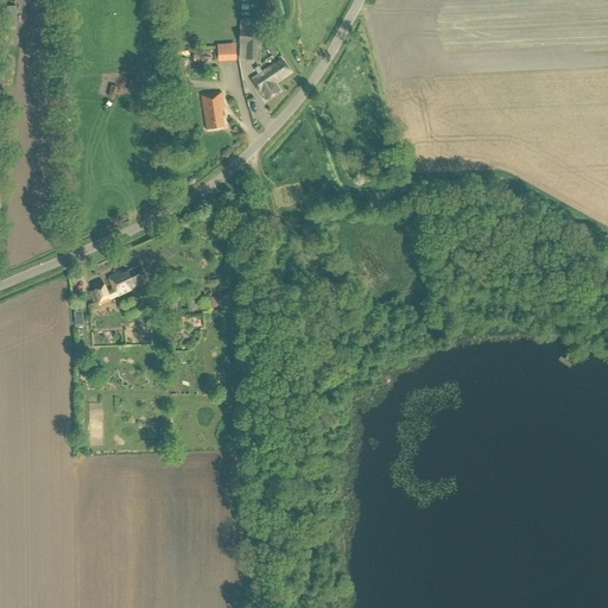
[(241,18),(240,30),(240,43),(247,44),(247,61),(258,61),(259,31),(254,31),(255,19),(241,18)]
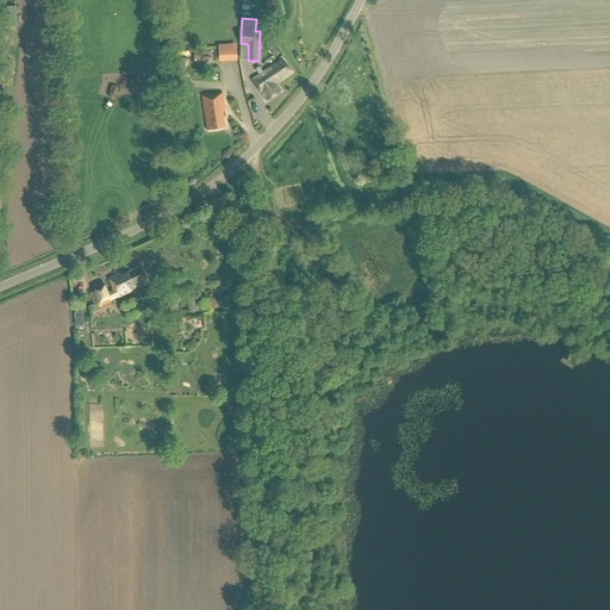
[(226,60),(238,60),(237,42),(226,42),(226,60)]
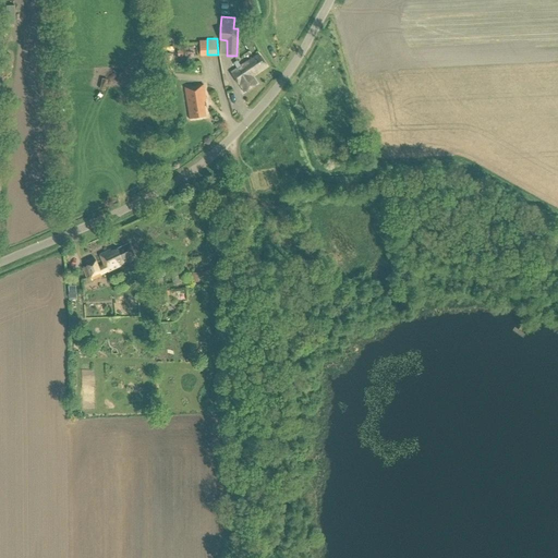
[(250,39),(243,45),(246,49),(254,45),(250,39)]
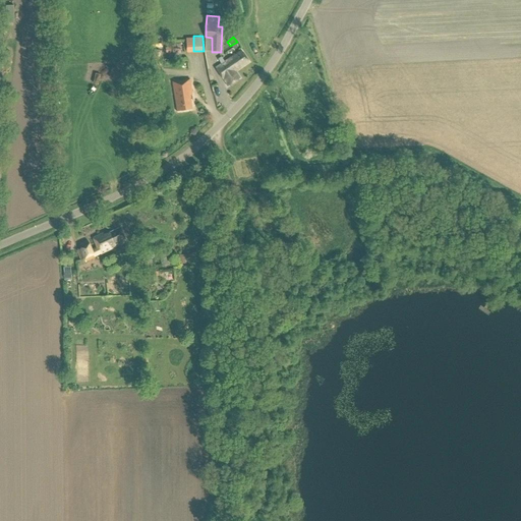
[(248,62),(241,51),(225,61),(222,57),(219,59),(222,64),(215,68),(223,79),(228,85),(239,78),(234,71),(248,62)]
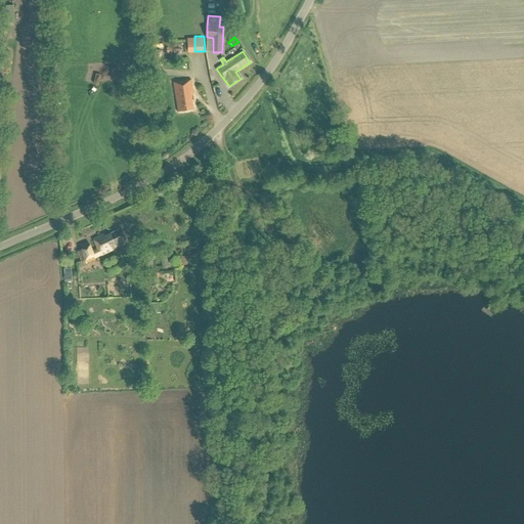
[(178,112),(192,110),(189,93),(192,92),(190,80),(173,83),(178,112)]
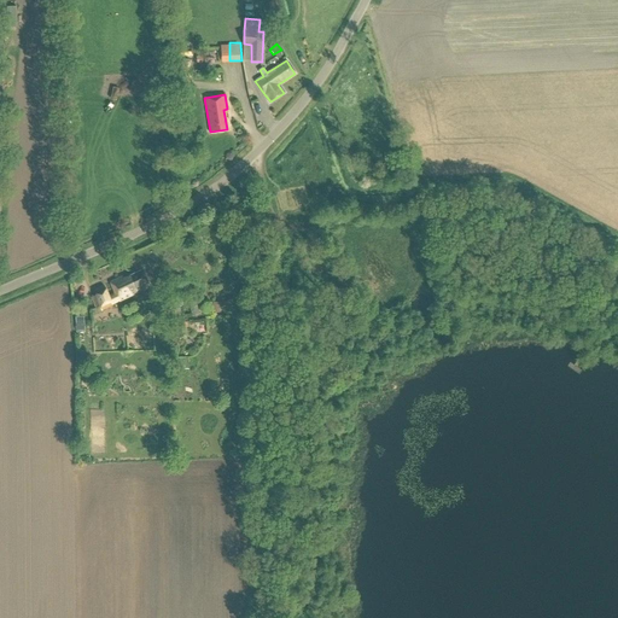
[(150,286),(141,269),(123,278),(122,275),(110,281),(116,293),(110,296),(105,286),(95,290),(98,295),(92,297),(97,308),(93,310),(94,315),(112,305),(112,303),(150,286)]
